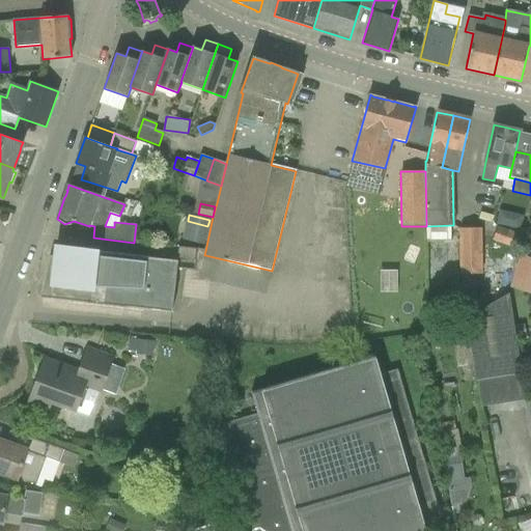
[(523,236),(513,233),(497,227),(493,241),(518,249),(523,236)]
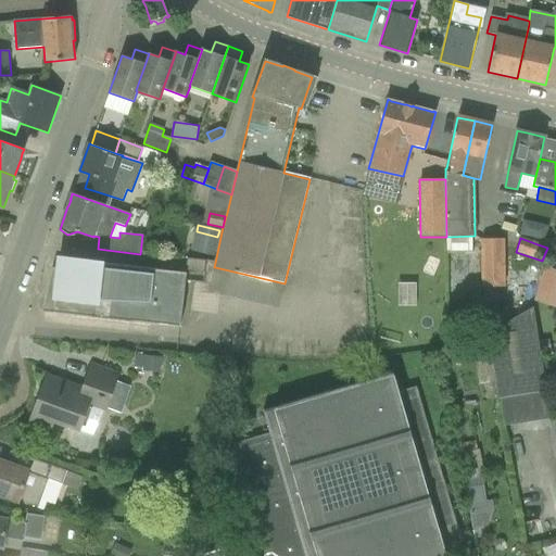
[(481,287),(504,287),(504,239),(481,240),(481,253),(481,287)]
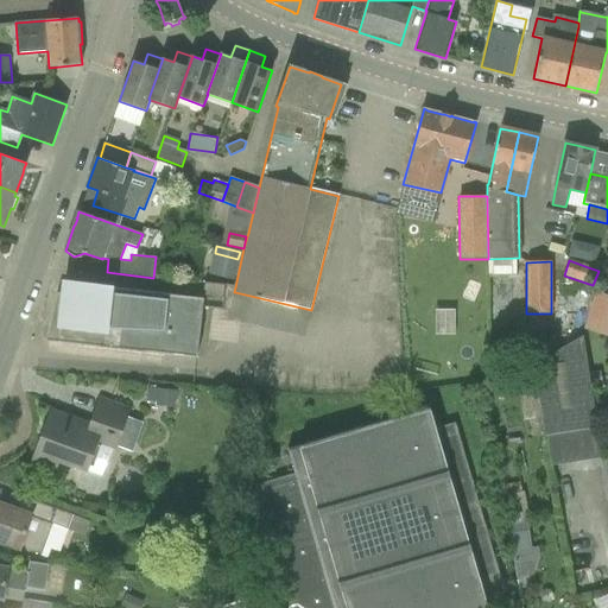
[(57,293),(45,341),(197,358),(203,308),(187,305),(188,302),(170,299),(171,295),(109,289),(109,287),(65,282),(63,293),(57,293)]
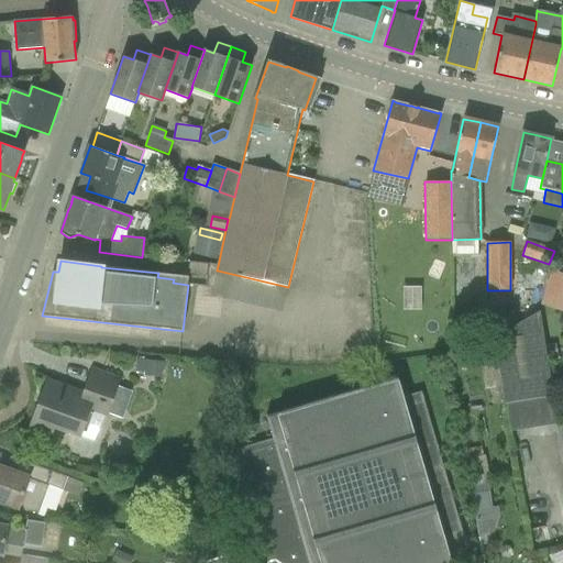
[(209,264),(203,264),(189,262),(188,274),(208,276),(209,264)]
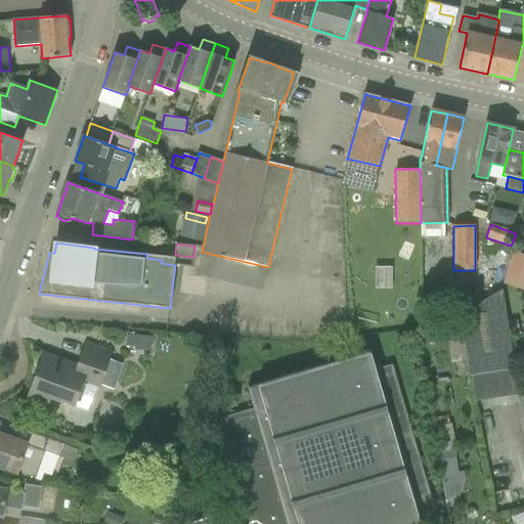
[(523,290),(523,255),(513,252),(503,284),(523,290)]
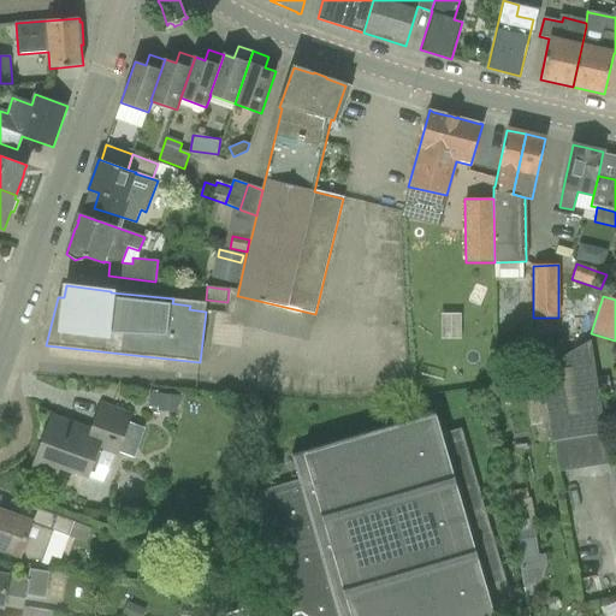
[(549,422),(554,443),(605,434),(591,341),(542,369),(543,383),(545,400),(549,422)]
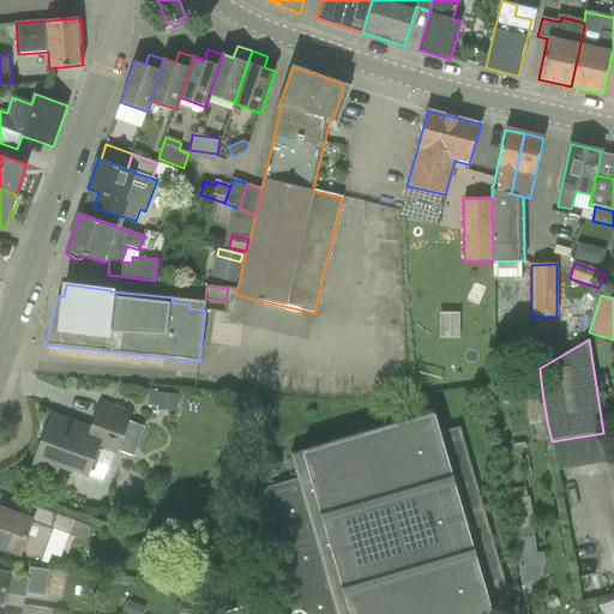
[(547,361),(563,353),(561,341),(552,345),(551,344),(539,354),(547,361)]
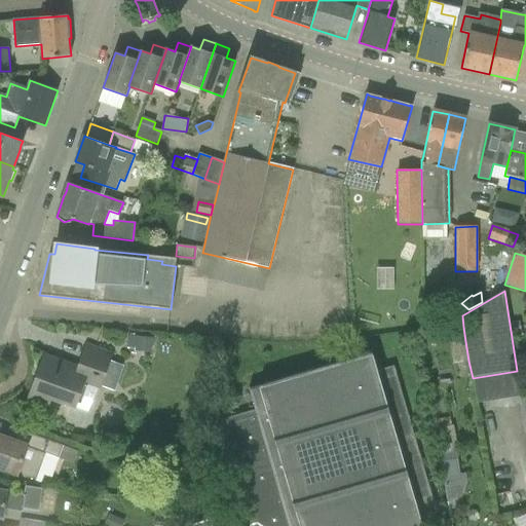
[(519,322),(510,323),(511,334),(521,333),(519,322)]
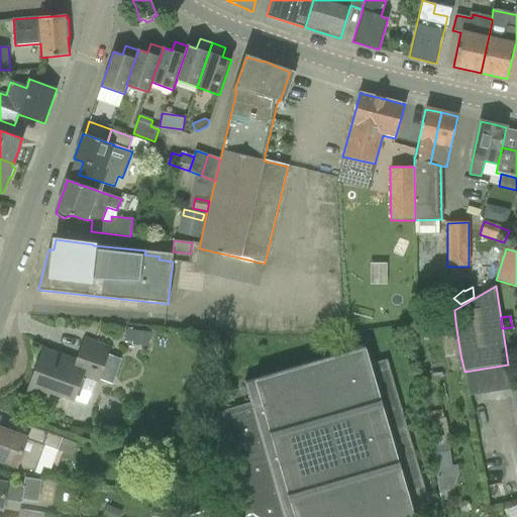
[(125,330),(124,344),(148,346),(150,332),(125,330)]
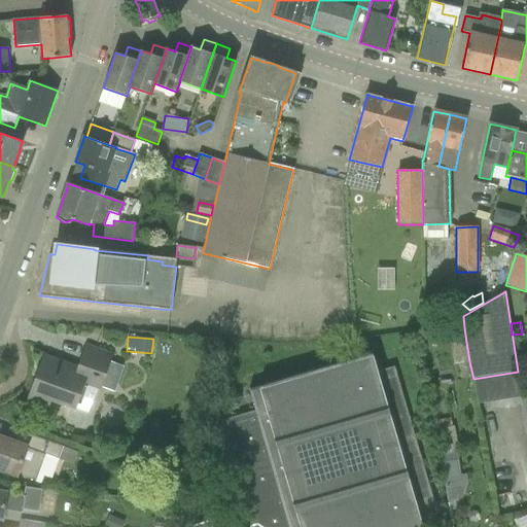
[(469,361),(466,342),(452,344),(454,364),(469,361)]
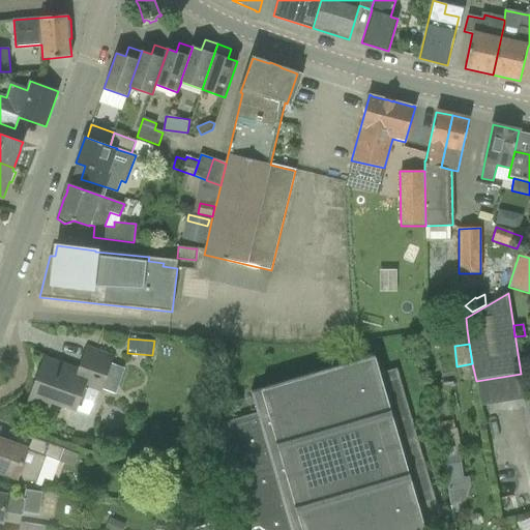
[(114,358),(107,355),(87,348),(79,371),(46,358),(28,404),(48,411),(51,403),(76,412),(77,410),(89,415),(97,392),(100,393),(114,358)]
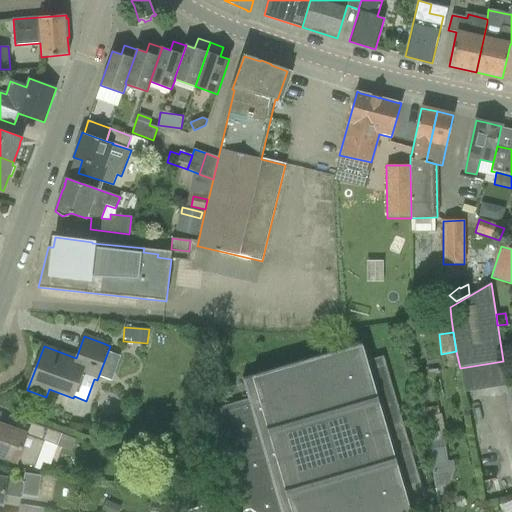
[(411,511),(406,497),(423,492),(422,488),(383,356),(367,361),(362,343),(242,378),(248,399),(214,409),(243,511),(411,511)]
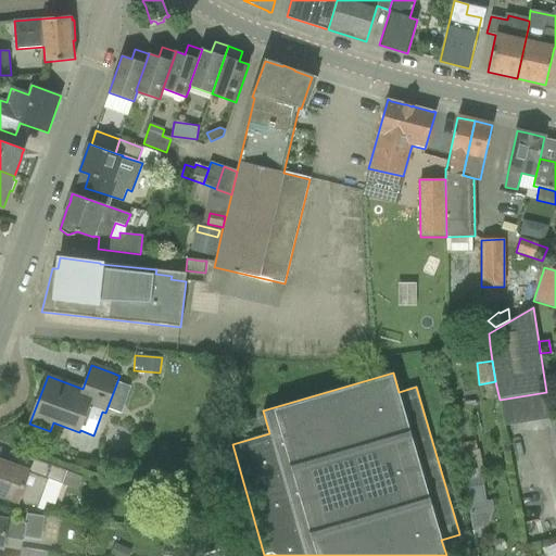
[(476,442),(462,444),(464,452),(478,449),(476,442)]
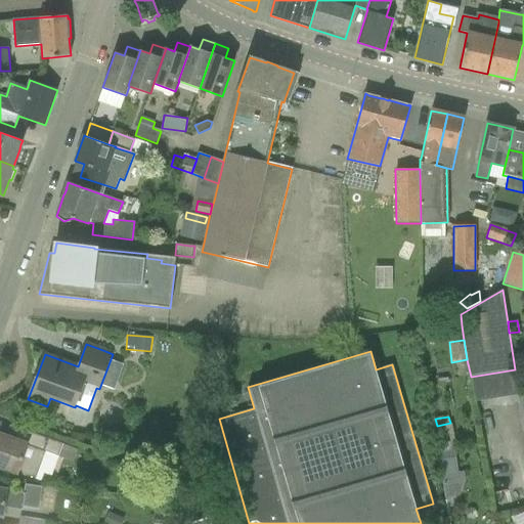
[(45,452),(58,457),(62,444),(17,428),(13,439),(0,434),(0,467),(17,473),(35,479),(45,452)]
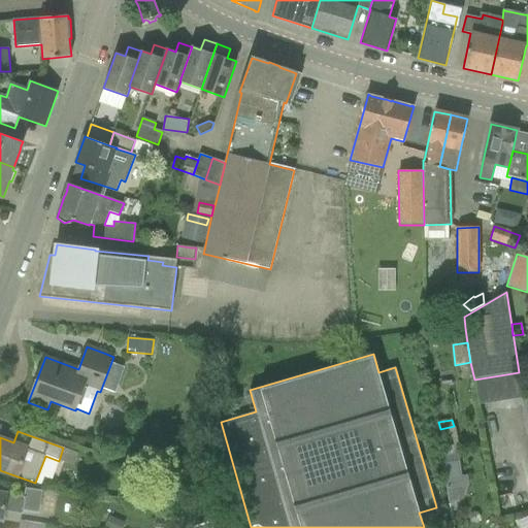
[(126,451),(123,456),(125,461),(130,464),(135,463),(138,458),(137,452),(132,449),(126,451)]
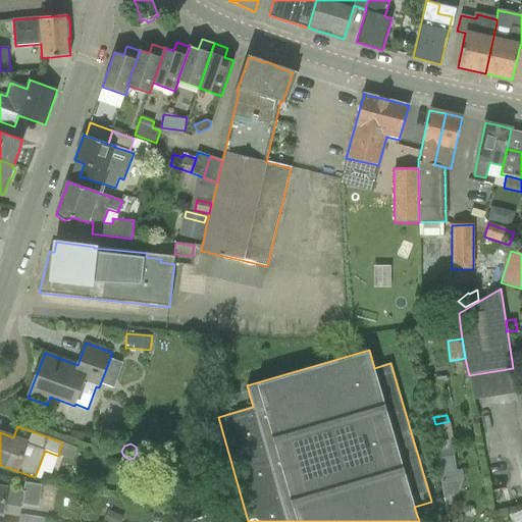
[(454,455),(437,458),(445,497),(458,494),(463,477),(463,469),(457,470),(454,455)]
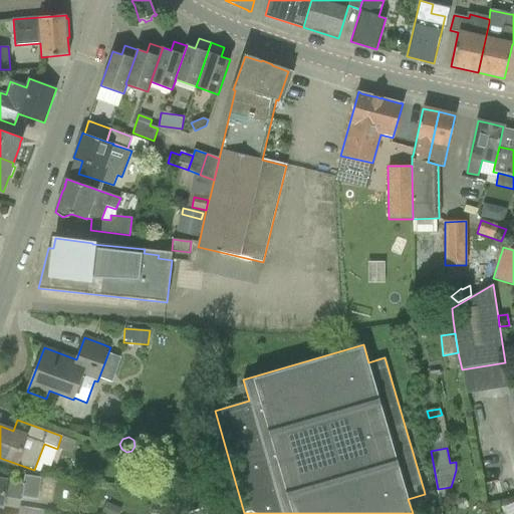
[(37,498),(40,478),(25,475),(24,484),(7,481),(7,480),(0,479),(0,505),(3,506),(4,497),(22,500),(23,496),(37,498)]
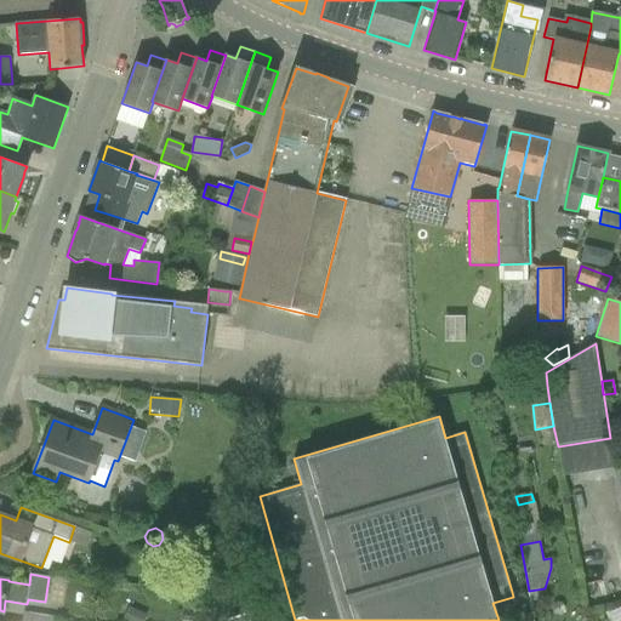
[(144,620),(148,615),(134,609),(127,620),(144,620)]
